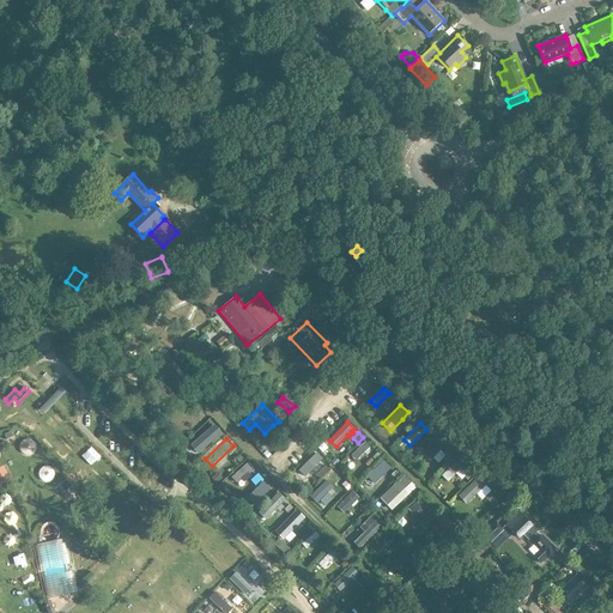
[(351,456),(356,461),(370,448),(365,442),(351,456)]
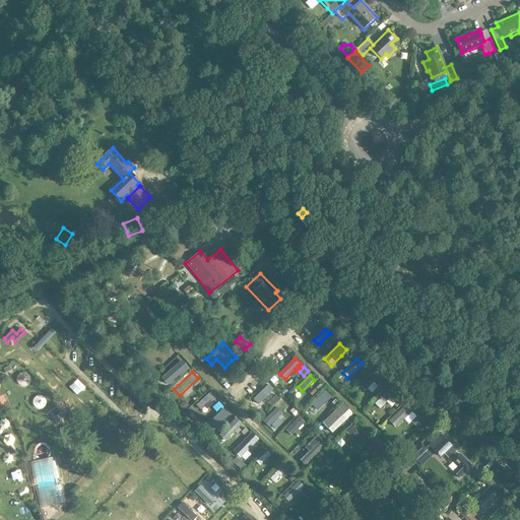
[(372,375),(361,387),(365,391),(376,380),(372,375)]
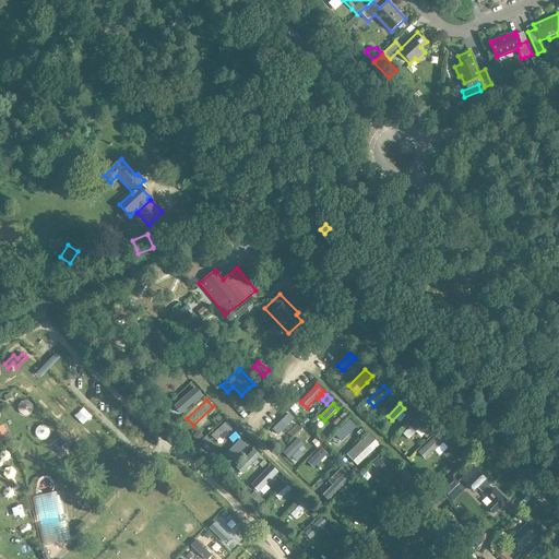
[(287,417),(274,431),(278,436),(292,421),(287,417)]
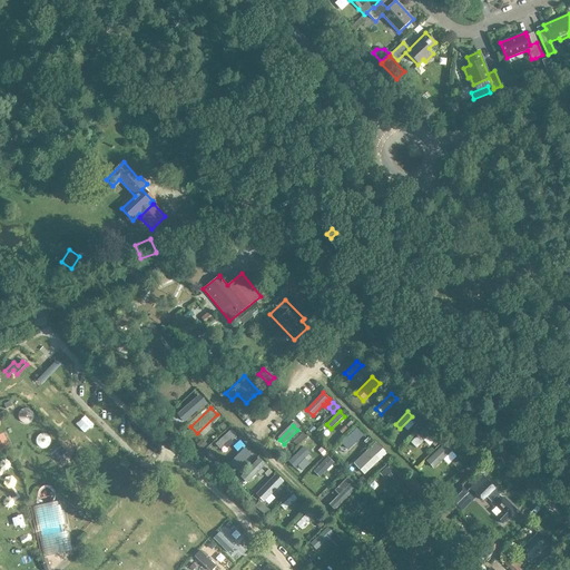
[(357,428),(344,441),(350,446),(362,432),(357,428)]
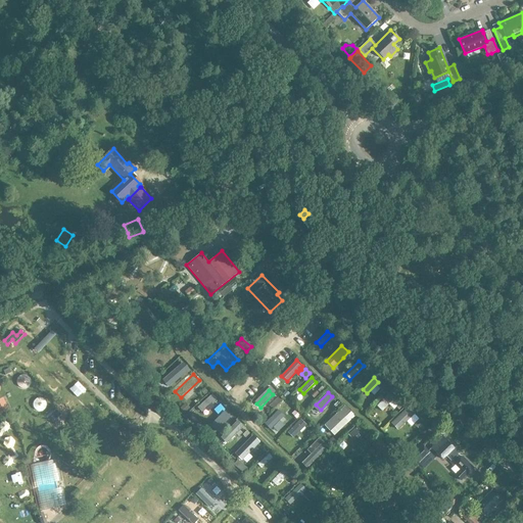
[(389,405),(393,410),(397,405),(393,400),(394,398),(389,393),(376,406),(382,412),(389,405)]
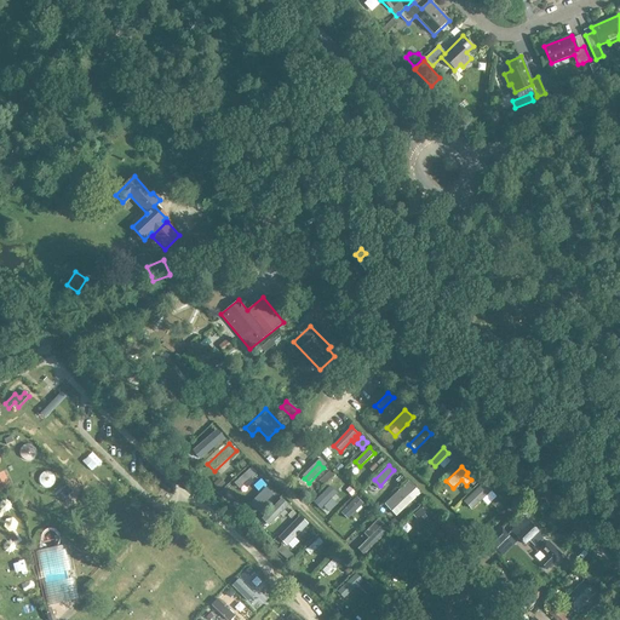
[(257,474),(252,468),(234,483),(239,489),(257,474)]
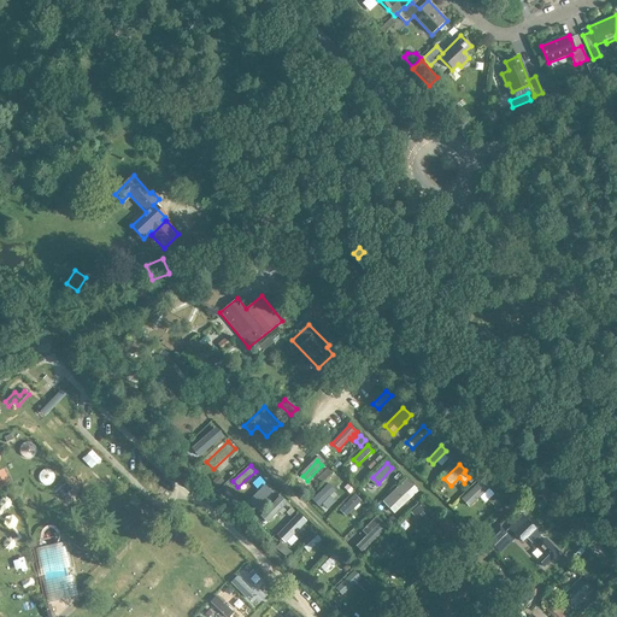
[(344,481),(338,474),(321,489),(327,497),(344,481)]
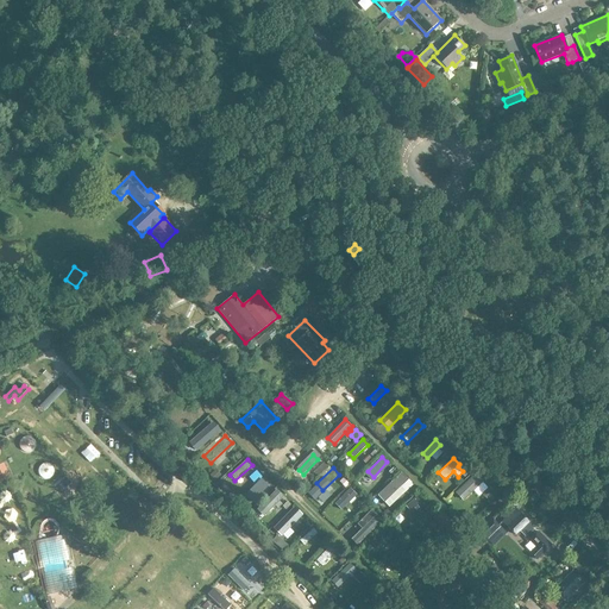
[(181,469),(176,473),(187,484),(192,478),(181,469)]
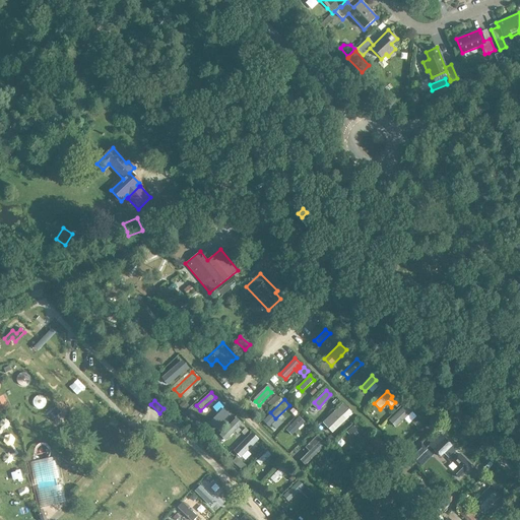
[(35,409),(38,414),(52,406),(49,401),(35,409)]
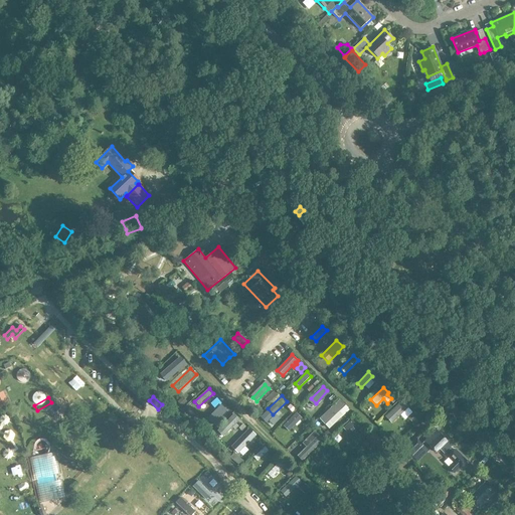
[(181,398),(176,403),(181,407),(185,402),(181,398)]
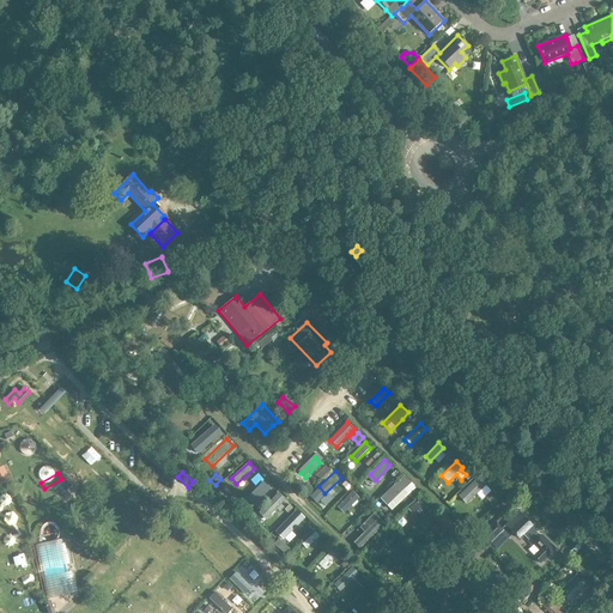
[(466,505),(486,485),(478,477),(457,496),(466,505)]
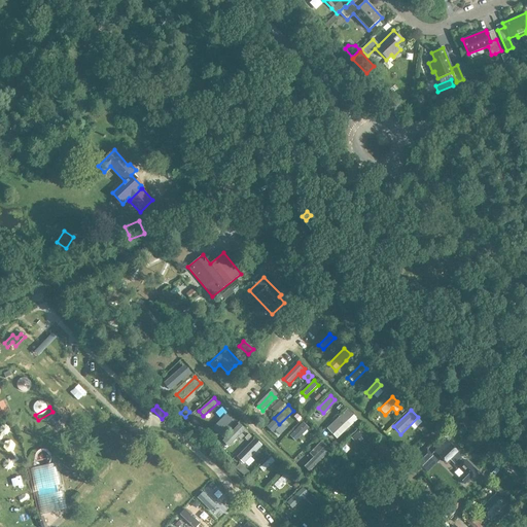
[(346,412),(331,425),(336,430),(350,416),(346,412)]
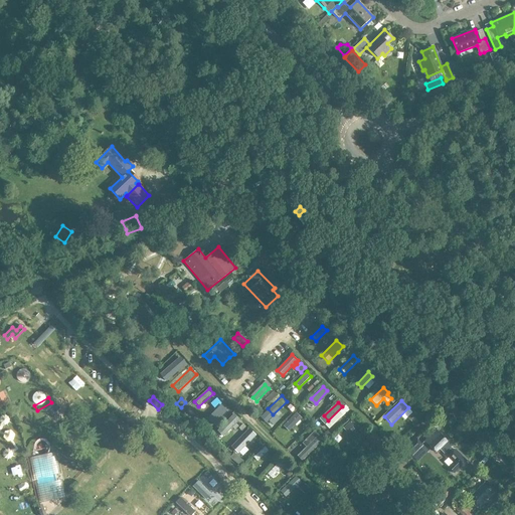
[(60,408),(55,403),(49,409),(54,414),(60,408)]
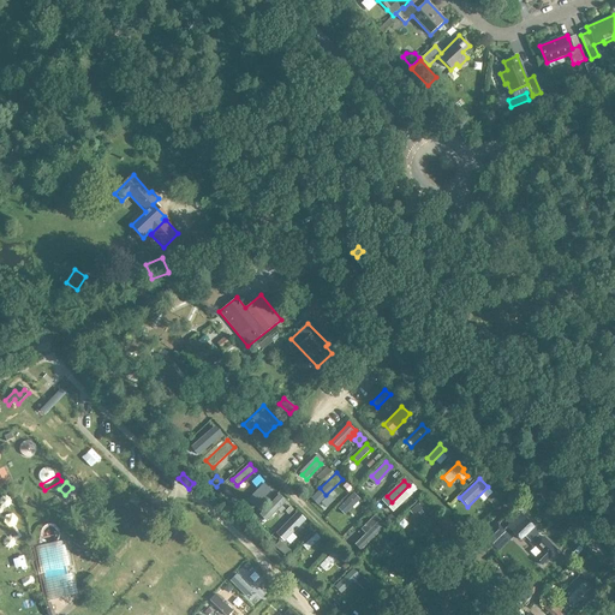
[(346,483),(342,487),(348,493),(352,489),(346,483)]
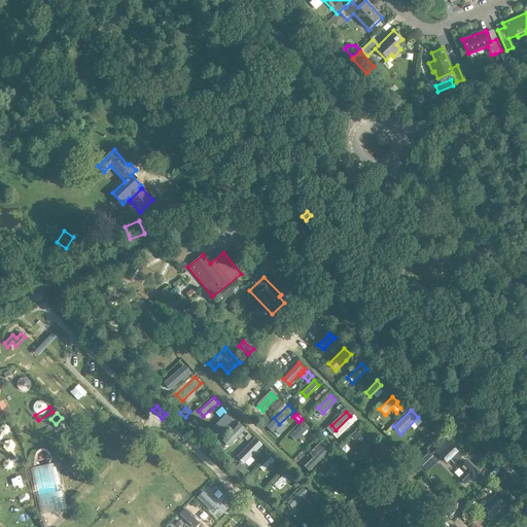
[(219,422),(211,430),(219,438),(227,430),(219,422)]
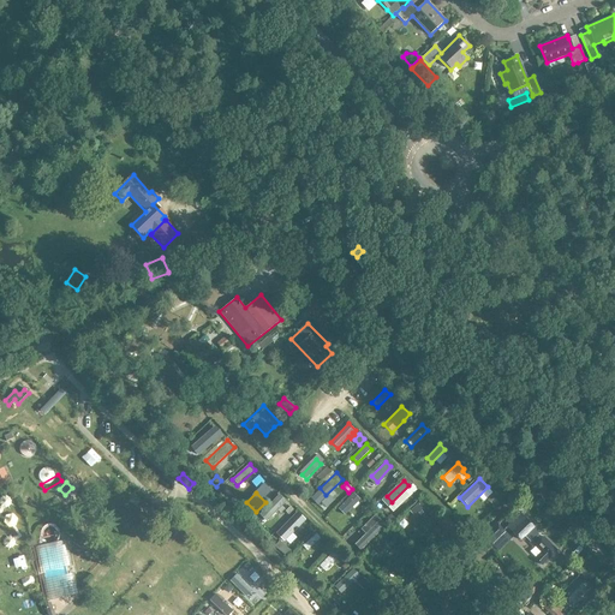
[(338,509),(345,515),(360,500),(353,493),(338,509)]
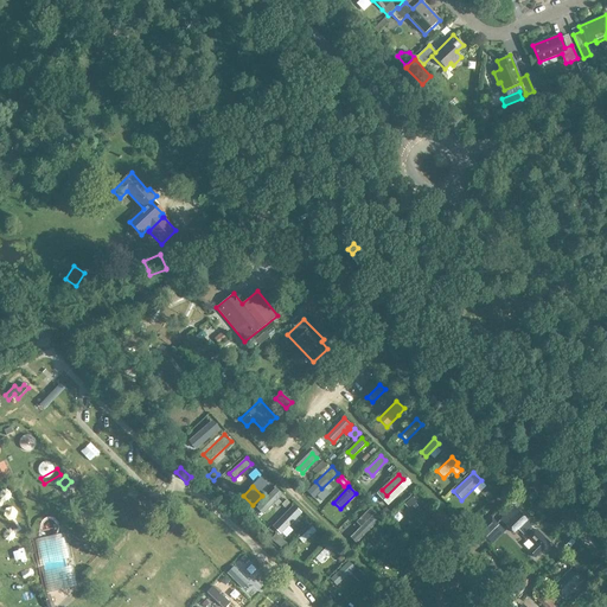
[(484,487),(479,492),(486,499),(490,494),(484,487)]
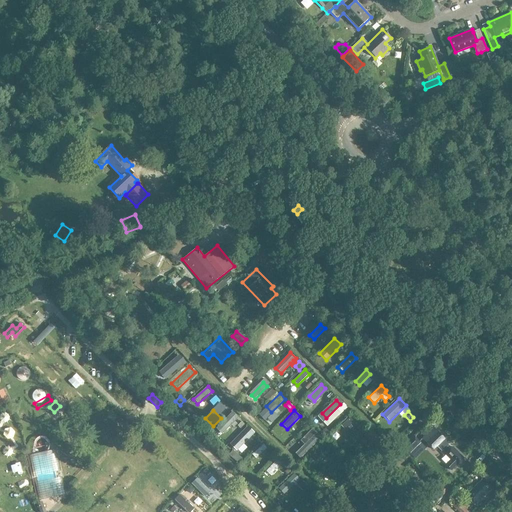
[(225,429),(228,425),(231,427),(238,420),(236,417),(236,416),(232,412),(220,423),(225,429)]
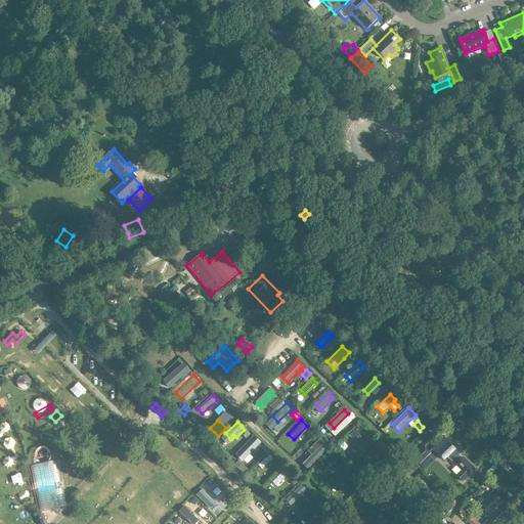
[(359,426),(349,436),(353,440),(356,437),(358,439),(360,437),(359,435),(363,431),(359,426)]
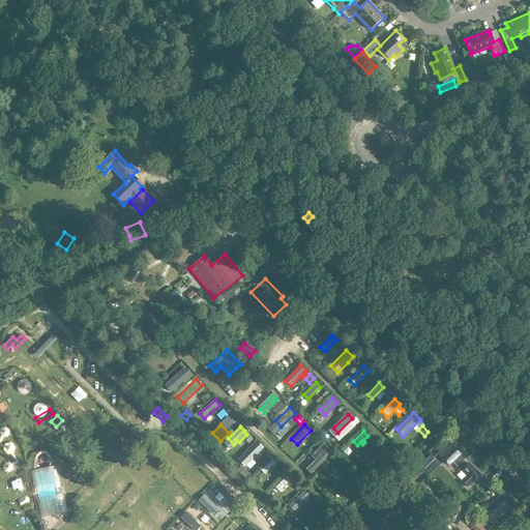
[(317,434),(311,440),(313,443),(319,437),(317,434)]
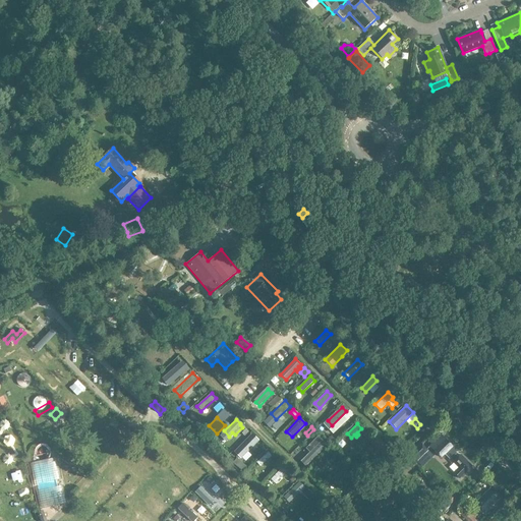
[(371,433),(369,430),(363,436),(366,439),(371,433)]
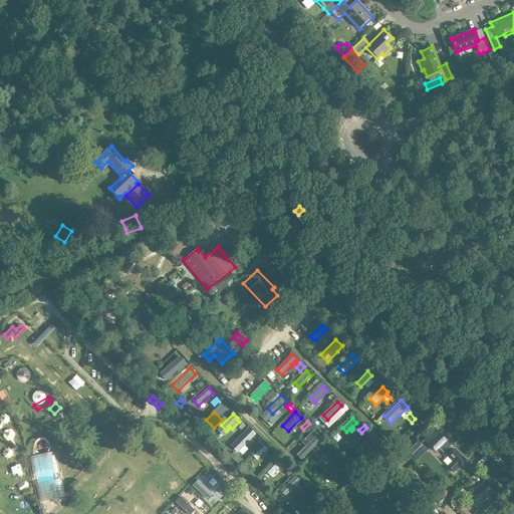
[(235,445),(239,449),(254,434),(250,430),(235,445)]
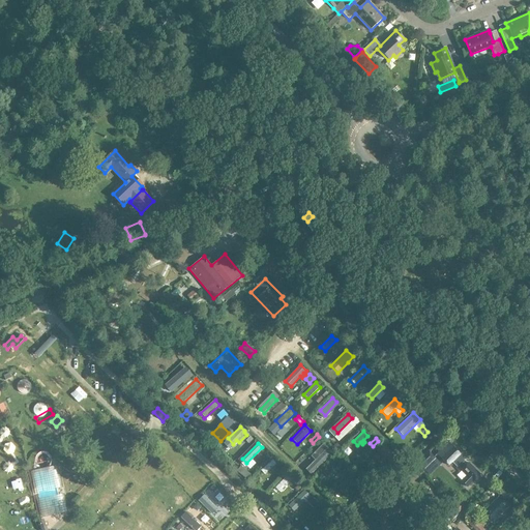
[(314,461),(304,470),(311,475),(332,452),(323,443),(310,458),(314,461)]
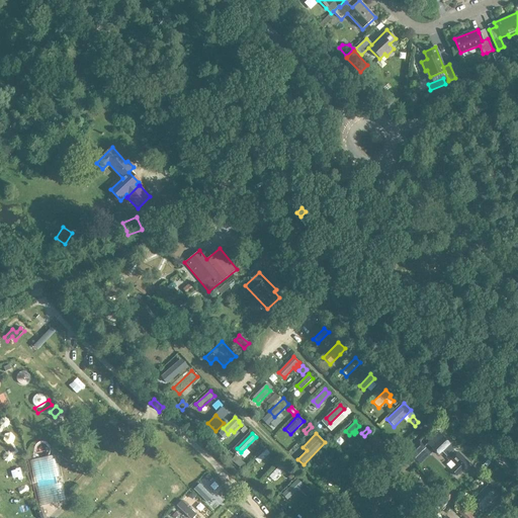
[(427,443),(432,448),(438,455),(442,451),(446,456),(445,457),(449,461),(450,459),(456,465),(450,471),(455,476),(461,470),(463,468),(465,469),(467,467),(467,465),(469,464),(458,452),(454,456),(450,451),(453,448),(438,433),(427,443)]
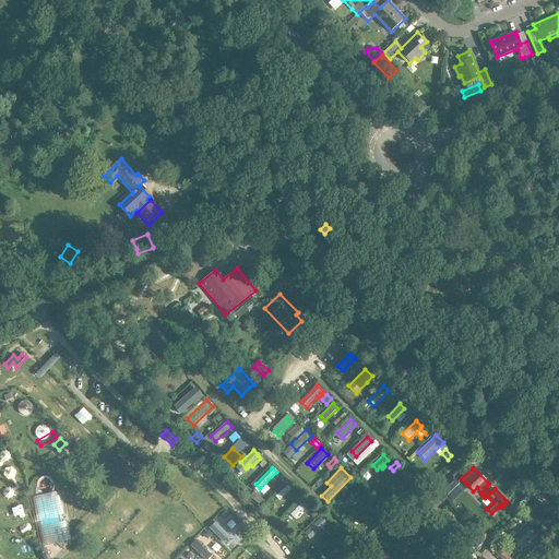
[(404,468),(396,476),(404,483),(414,491),(420,485),(404,468)]
